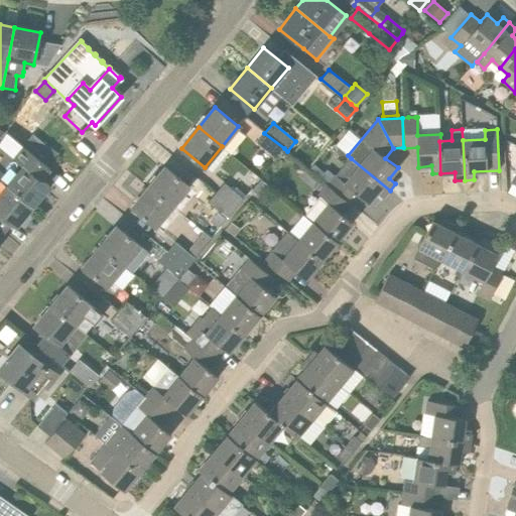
[(14,153),(24,141),(10,130),(1,142),(14,153)]
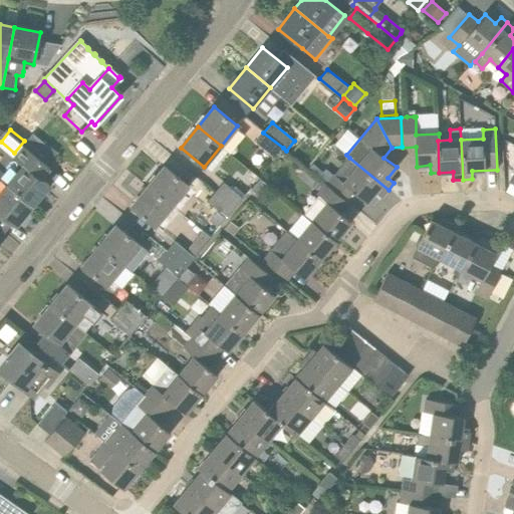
[(263,133),(256,142),(275,157),(283,148),(263,133)]
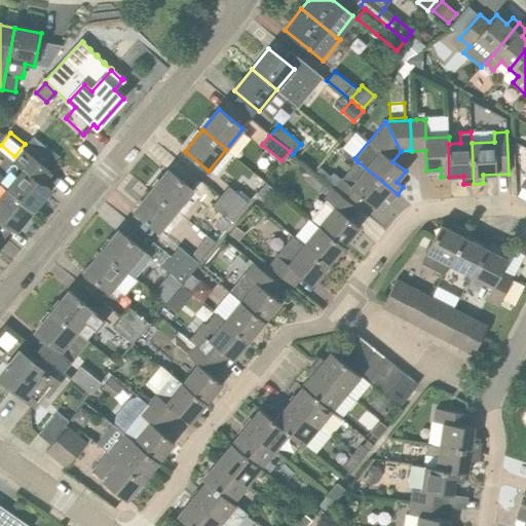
[(8,189),(8,190),(33,211),(50,189),(42,183),(51,172),(47,168),(40,162),(25,150),(14,162),(25,170),(13,184),(8,189)]
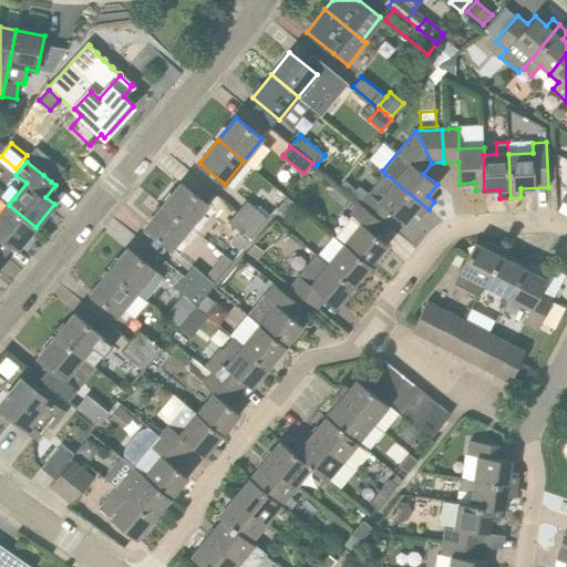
[(54,162),(43,175),(51,182),(63,168),(54,162)]
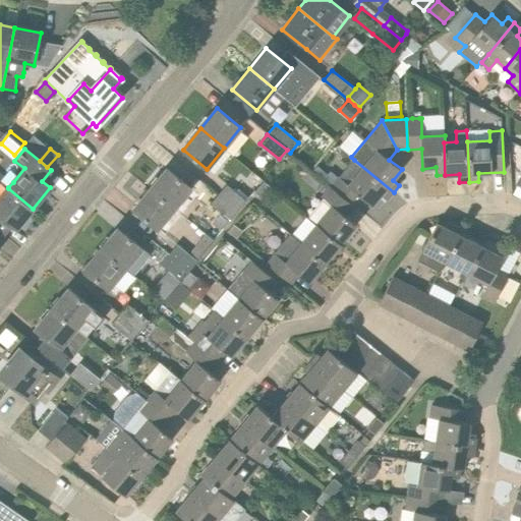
[(331,187),(354,207),(362,197),(372,206),(381,194),(387,199),(394,192),(354,160),(331,187)]
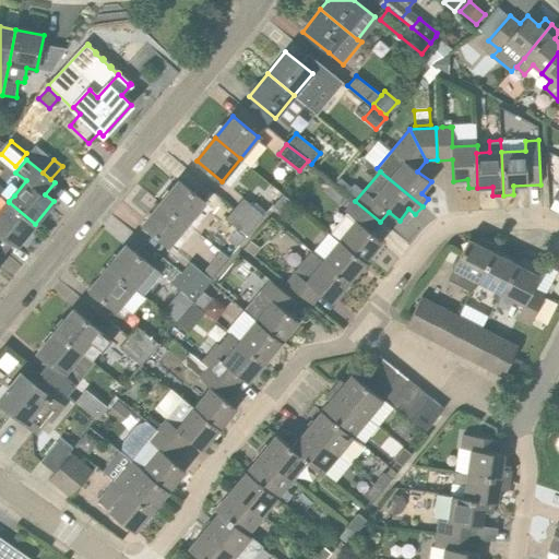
[(346,192),(351,186),(340,177),(335,182),(346,192)]
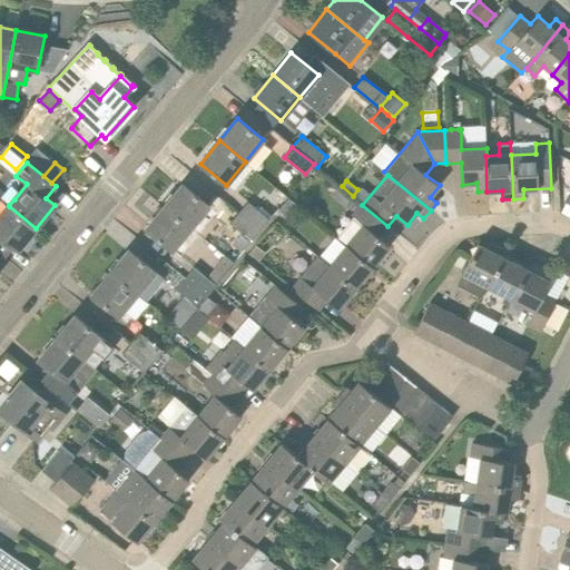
[(208,206),(209,206),(183,184),(165,207),(199,235),(217,213),(208,206)]
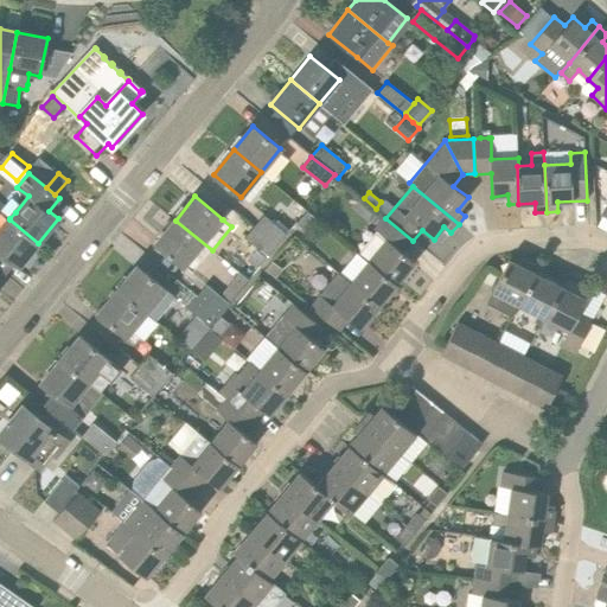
[(0,210),(10,218),(16,212),(0,199),(0,210)]
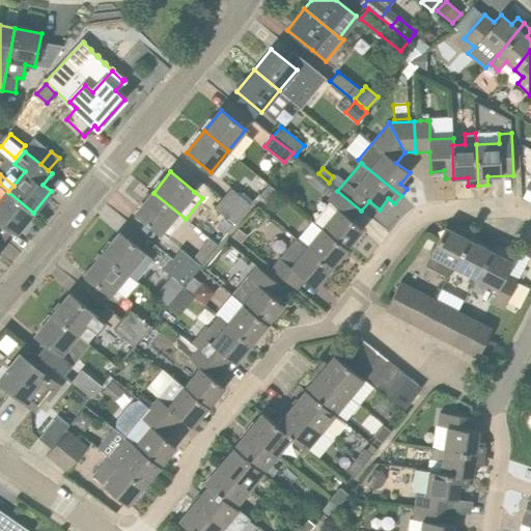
[(269,184),(259,195),(268,201),(276,190),(269,184)]
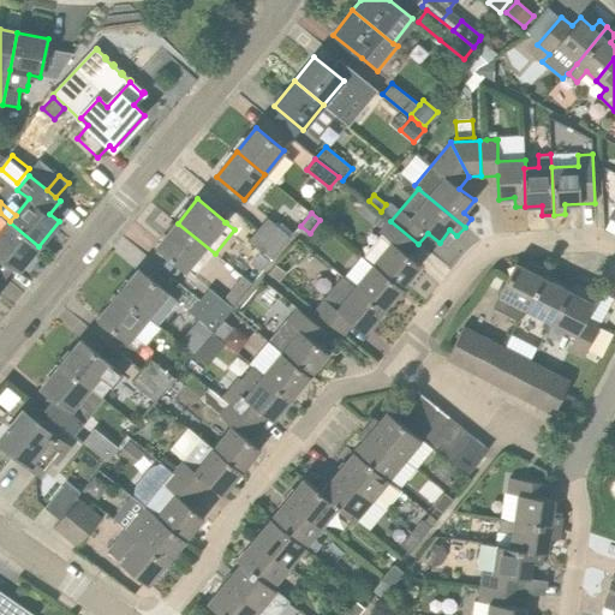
[(267,218),(257,230),(281,248),(290,237),(267,218)]
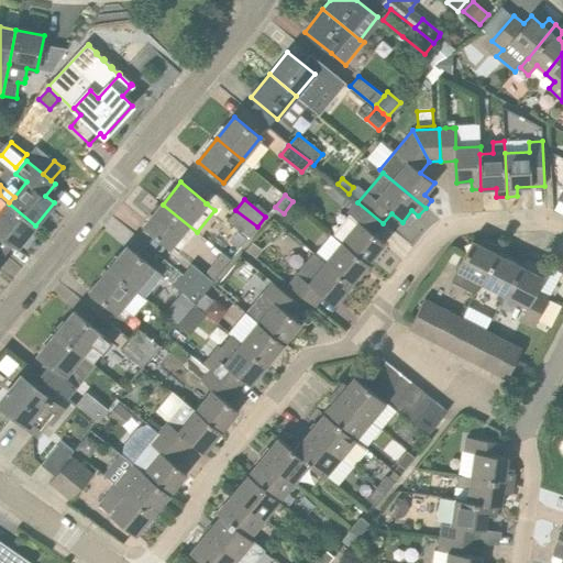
[(346,211),(349,213),(333,233),(342,242),(368,263),(385,242),(374,233),(383,223),(357,202),(355,201),(346,211)]
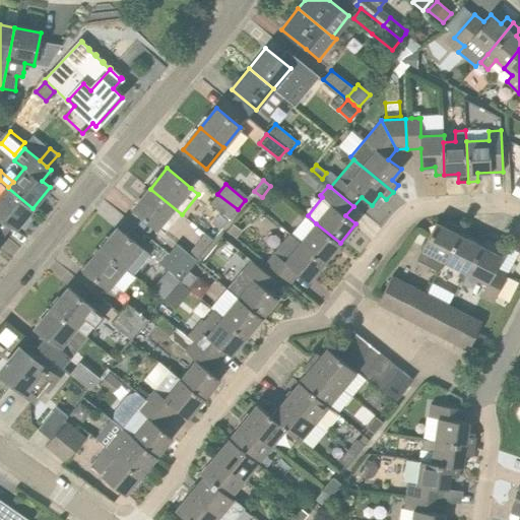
[(33,208),(8,188),(0,197),(0,215),(15,229),(33,208)]
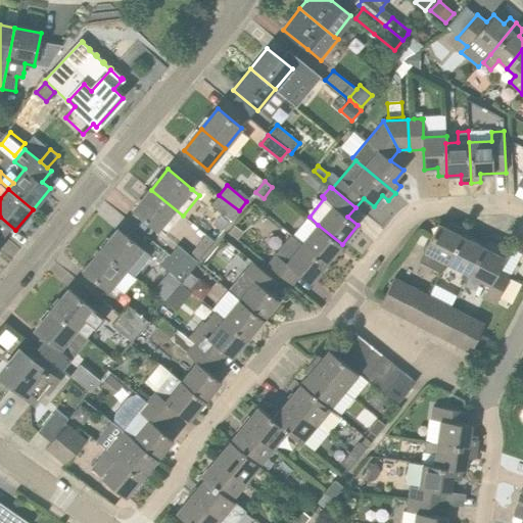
[(183,216),(151,190),(134,210),(158,230),(158,229),(167,235),(183,216)]
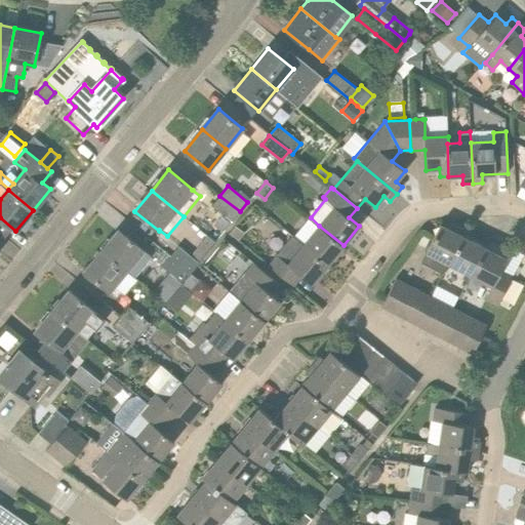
[(219,196),(212,205),(223,213),(233,221),(240,211),(219,196)]
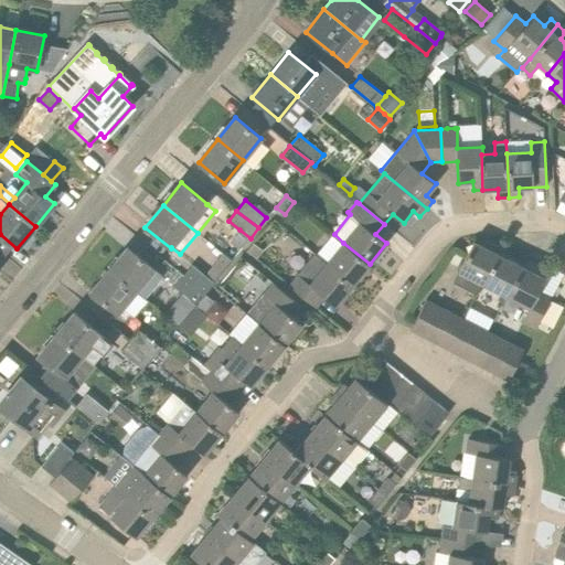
[(327,263),(353,285),(370,264),(343,243),(342,243),(334,237),(328,246),(334,253),(327,263)]
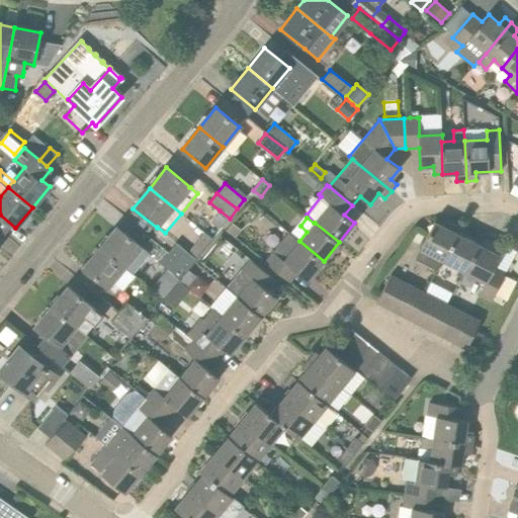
[(434,222),(415,258),(437,269),(442,260),(456,233),(434,222)]
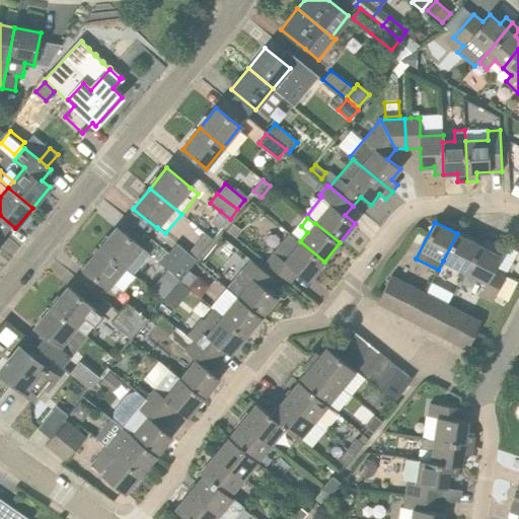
[(234,238),(240,231),(230,223),(224,231),(234,238)]
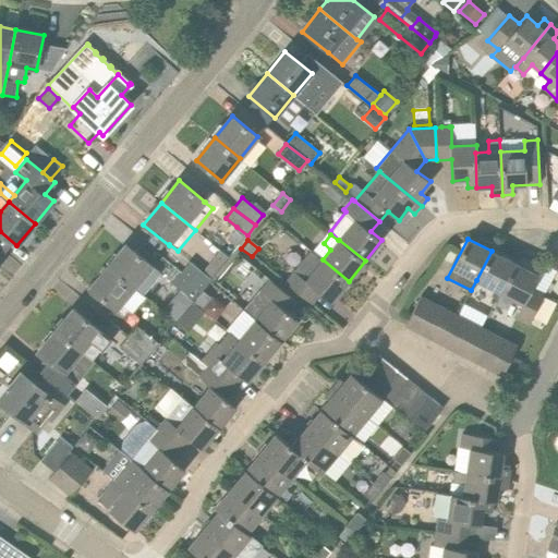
[(134,288),(152,265),(126,244),(108,267),(134,288)]
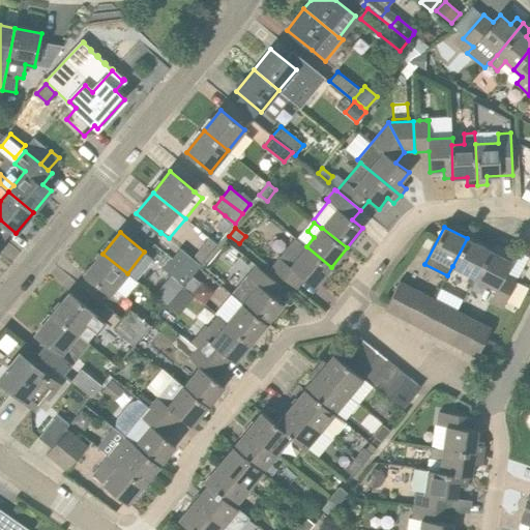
[(208,237),(193,258),(201,265),(217,244),(208,237)]
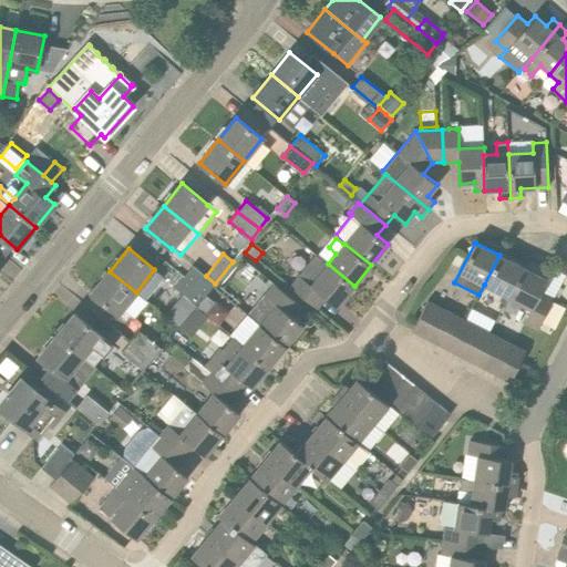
[(316,255),(290,287),(317,309),(326,298),(337,307),(354,286),(328,264),(316,255)]
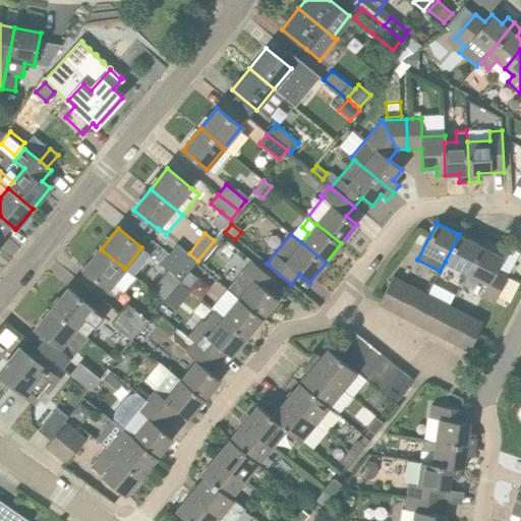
[(459,234),(445,262),(466,273),(480,245),(459,234)]
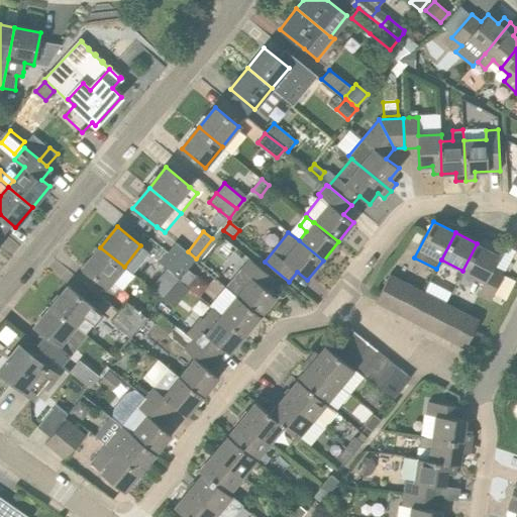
[(196,259),(188,251),(176,242),(168,252),(188,269),(196,259)]
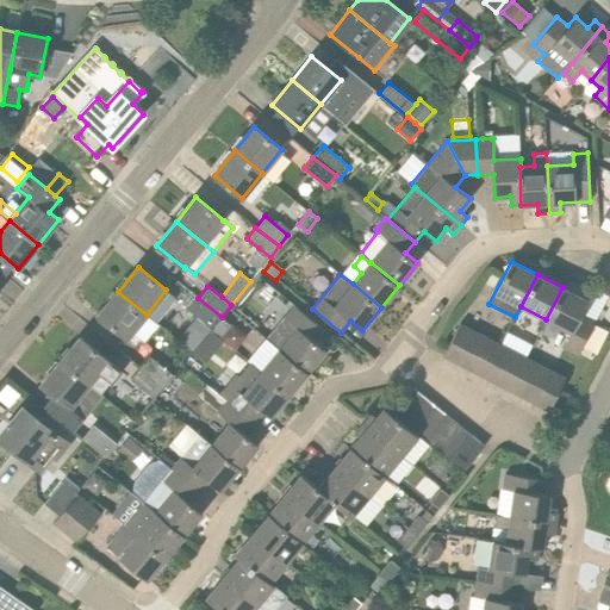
[(572,332),(565,347),(578,354),(595,321),(582,313),(589,300),(562,287),(546,319),(572,332)]
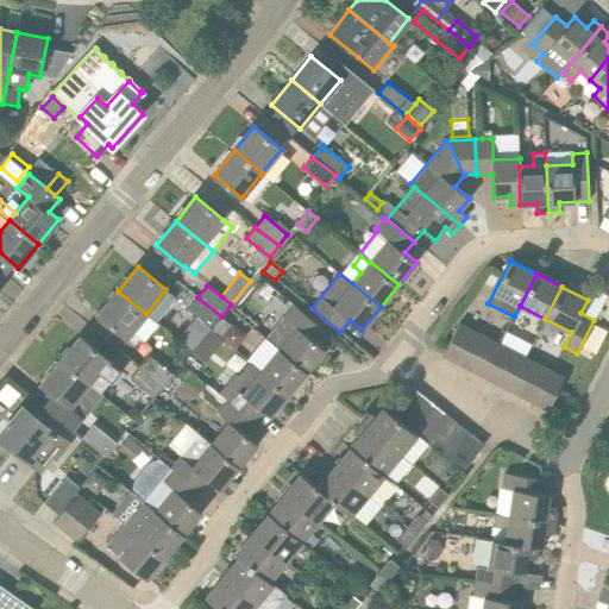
[(98,316),(126,339),(146,314),(118,292),(98,316)]
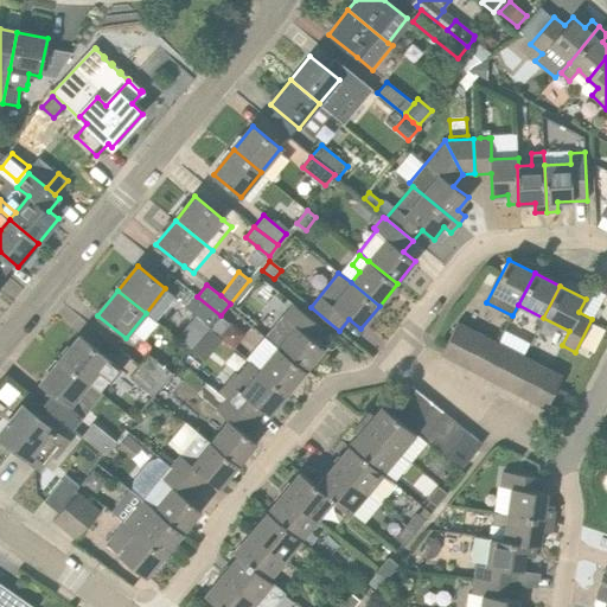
[(187,307),(211,326),(221,315),(197,296),(187,307)]
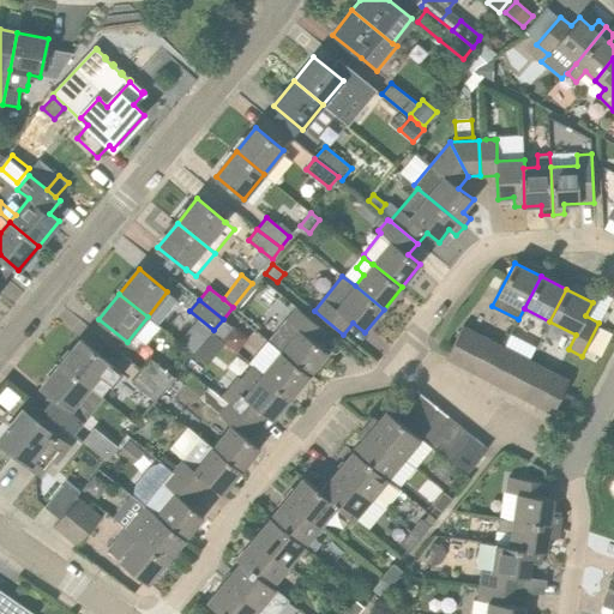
[(296,307),(269,341),(309,374),(313,375),(331,353),(319,343),(327,332),(296,307)]
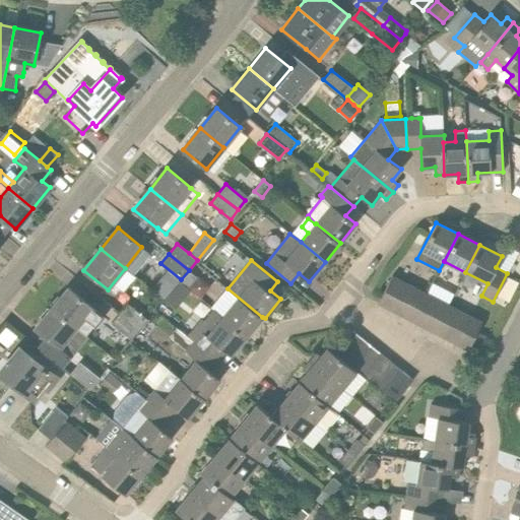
[(181,279),(180,281),(188,287),(197,277),(189,270),(181,279)]
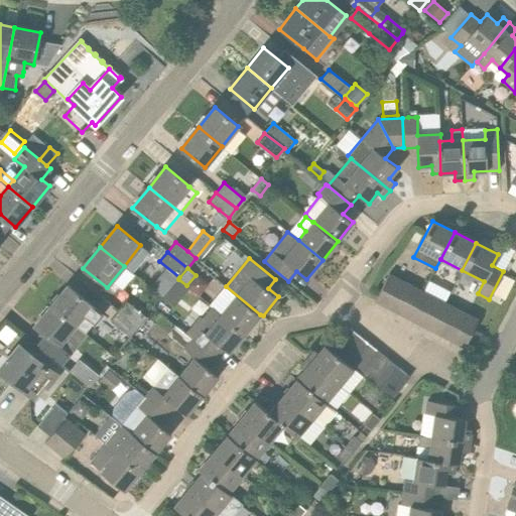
[(375,301),(386,307),(400,279),(389,273),(375,301)]
